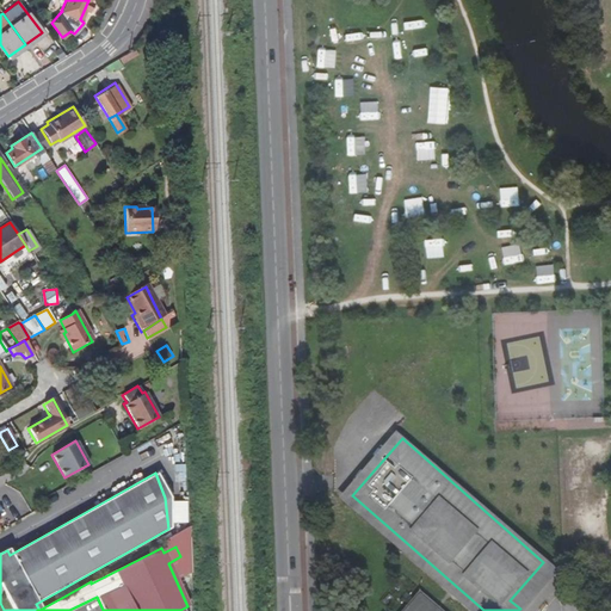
[(510,600),(520,609),(554,572),(543,562),(510,600)]
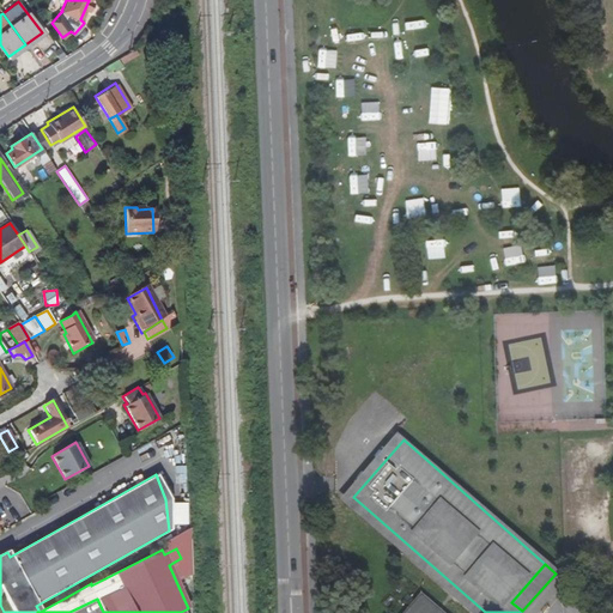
[(449,612),(424,592),(405,612),(449,612)]
